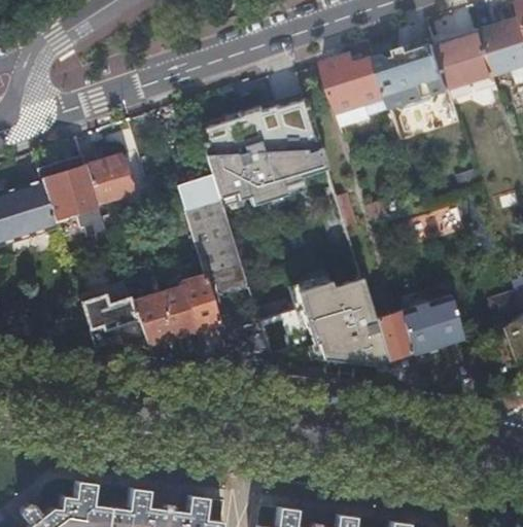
[(522,21),(484,33),(497,75),(522,66),(522,21)]
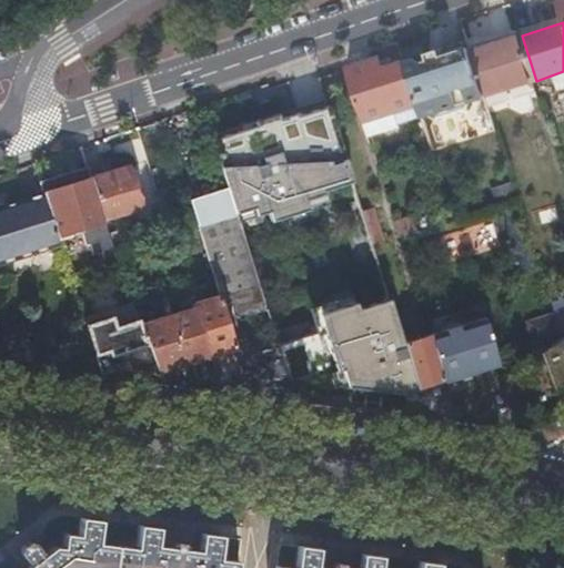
[(474,52),(489,95),(536,81),(522,36),(522,37),(474,52)]
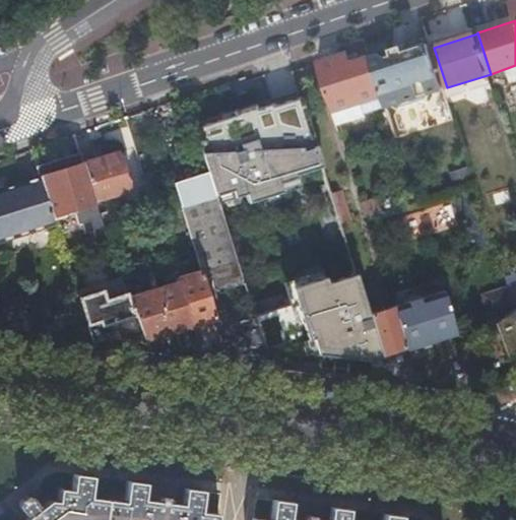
[(407,53),(431,46),(429,40),(405,47),(407,53)]
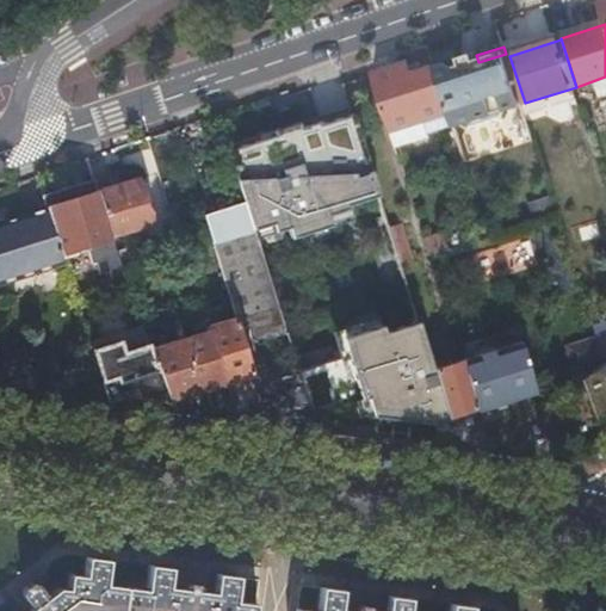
[(507,107),(524,102),(509,56),(509,53),(506,54),(478,62),(477,62),(476,61),(475,59),(474,57),(471,57),(470,57),(468,57),(465,59),(464,61),(463,62),(463,65),(464,67),(458,68),(441,73),(456,123),(463,121),(470,125),(502,115),(507,107)]
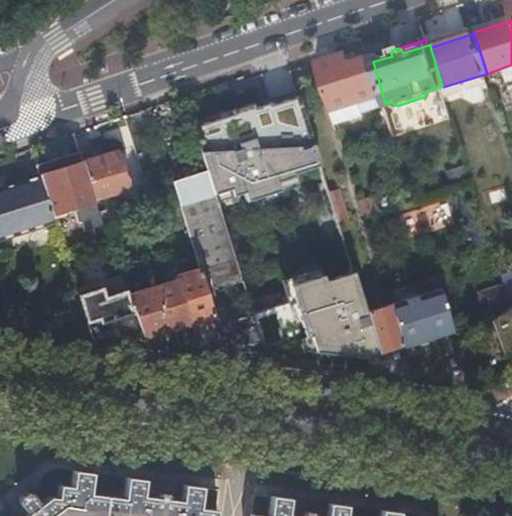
[(349,53),(341,56),(344,67),(352,63),(349,53)]
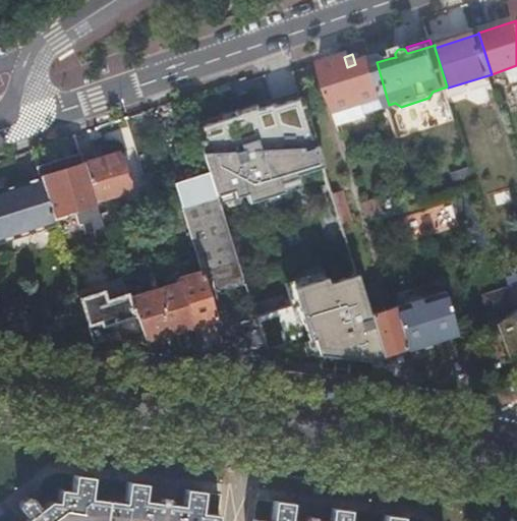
[(344,57),(320,64),(320,65),(331,99),(335,113),(339,124),(339,126),(368,117),(367,115),(364,105),(385,99),(387,98),(375,58),(355,64),(347,67),(344,57)]
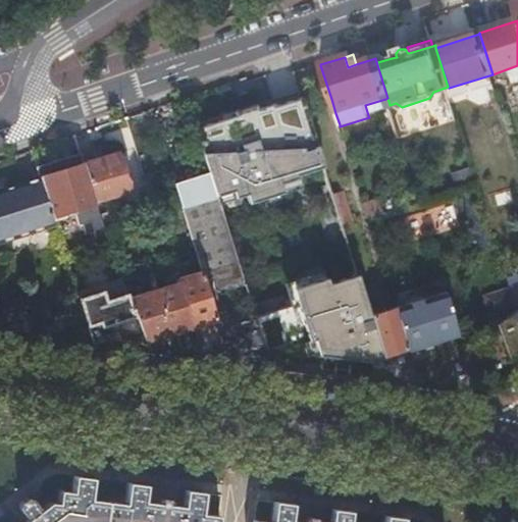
[(297,72),(192,106),(206,153),(312,118),(297,72)]
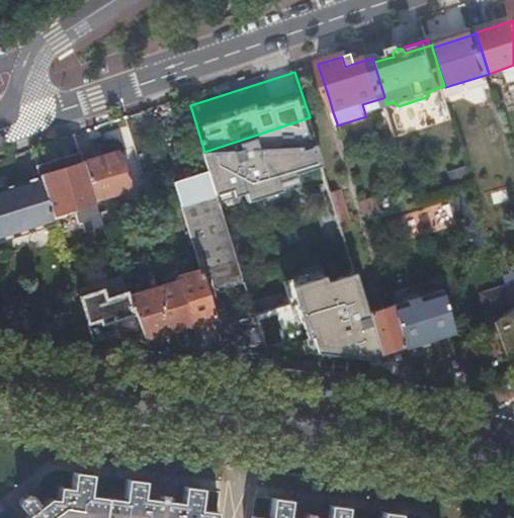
[(383,104),(382,98),(362,104),(365,114),(377,110),(383,104)]
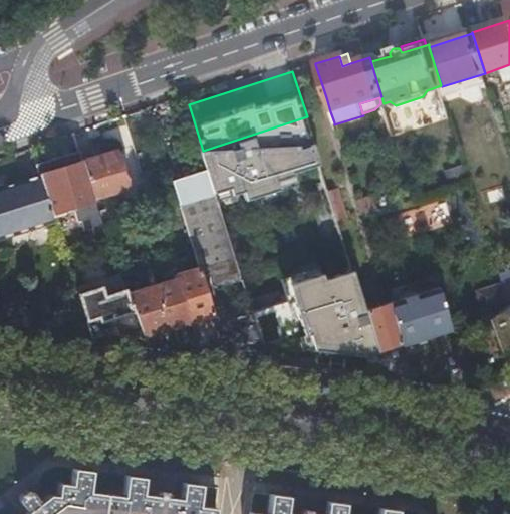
[(315,145),(309,123),(297,129),(303,149),(315,145)]
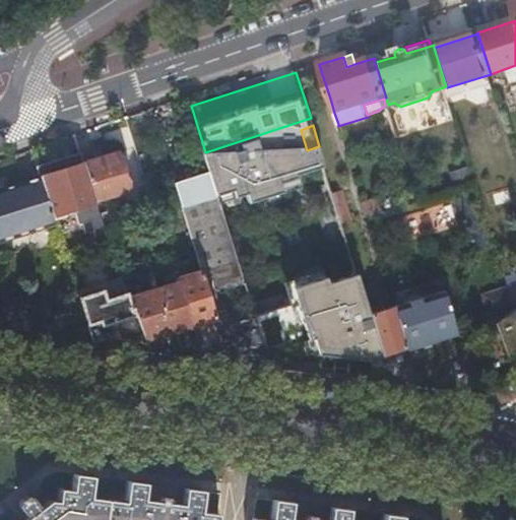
[(319,146),(307,150),(330,231),(344,225),(319,146)]
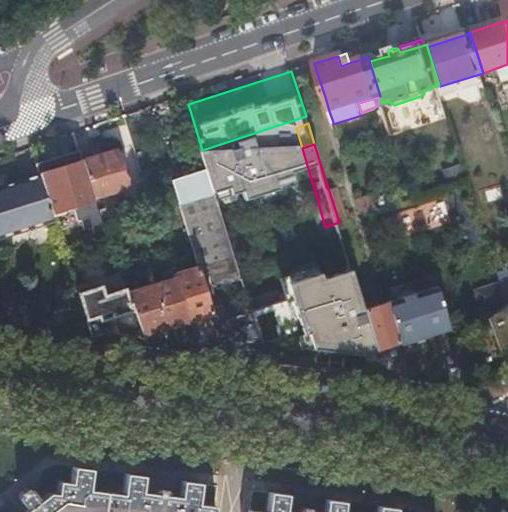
[(83,152),(67,157),(69,167),(86,162),(83,152)]
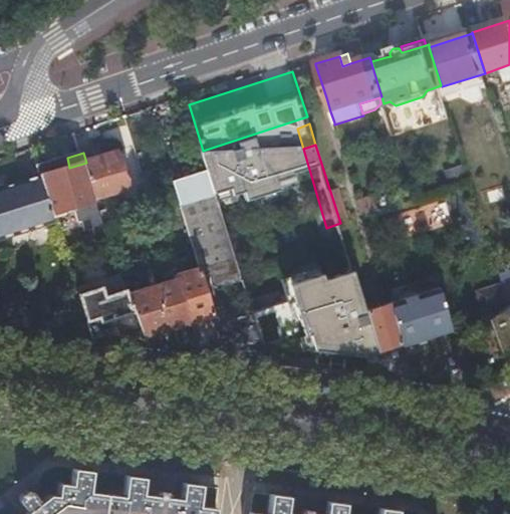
[(120,153),(86,163),(98,201),(131,190),(120,153)]
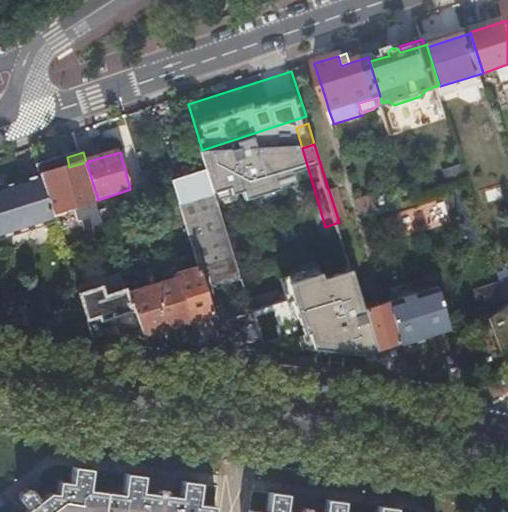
[(41,165),(43,173),(56,213),(69,209),(71,213),(76,212),(80,224),(93,221),(100,246),(109,243),(120,277),(123,278),(125,277),(112,241),(98,200),(86,162),(69,167),(67,157),(41,165)]
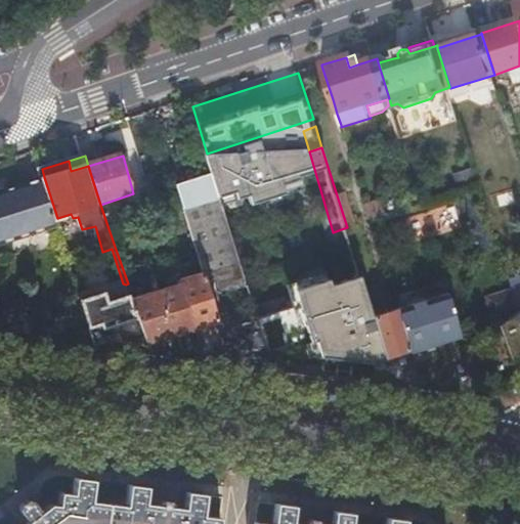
[(192,233),(206,274),(213,299),(248,289),(225,213),(213,174),(178,185),(192,233)]
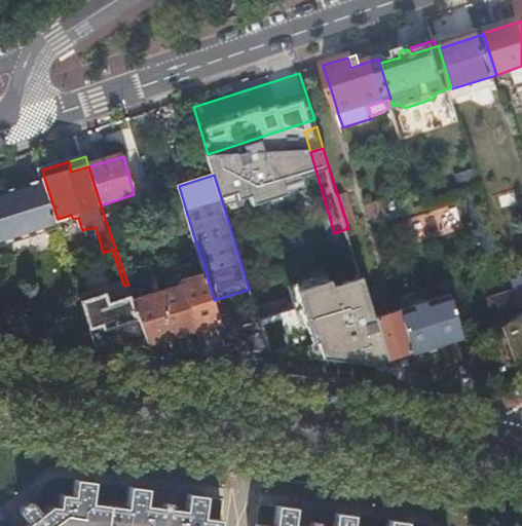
[(44,178),(0,191),(0,243),(59,226),(58,219),(44,178)]
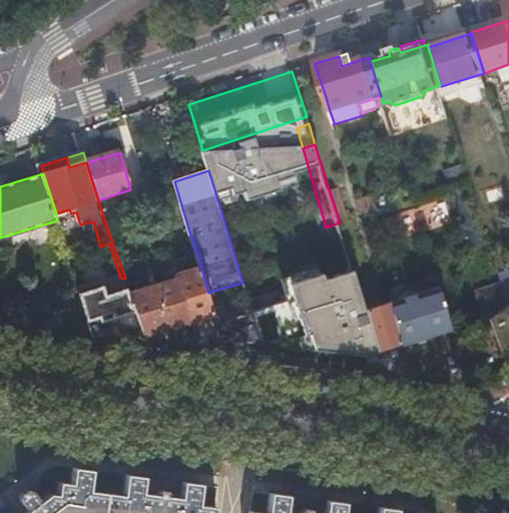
[(176,277),(177,281),(191,323),(216,316),(208,293),(201,269),(176,277)]
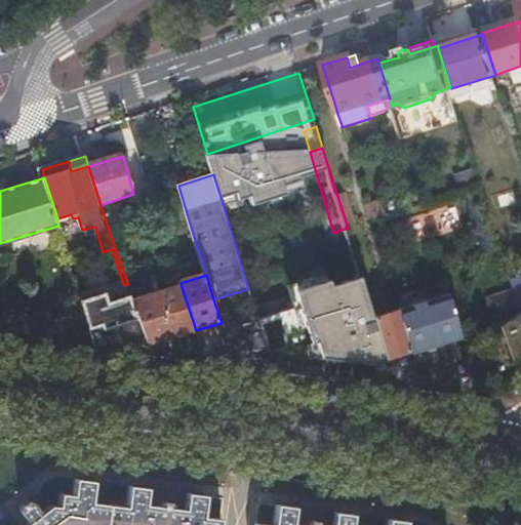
[(376,317),(363,278),(289,301),(298,330),(290,333),(298,357),(335,344),(338,348),(382,333),(376,317)]
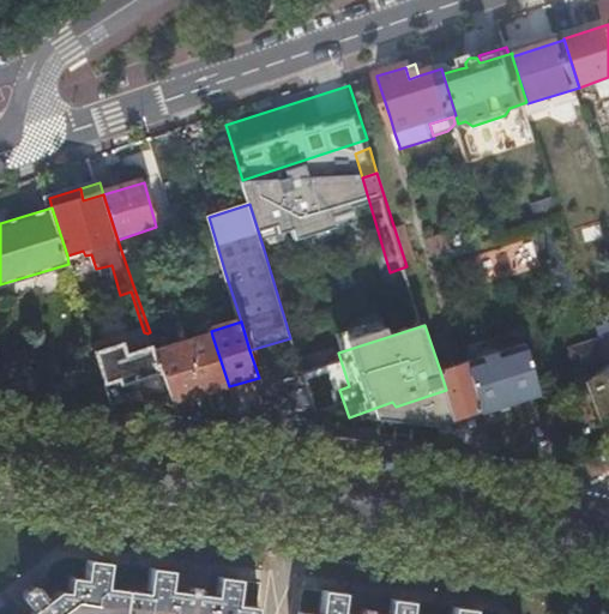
[(186,344),(182,345),(188,368),(192,367),(200,395),(229,386),(212,336),(186,344)]
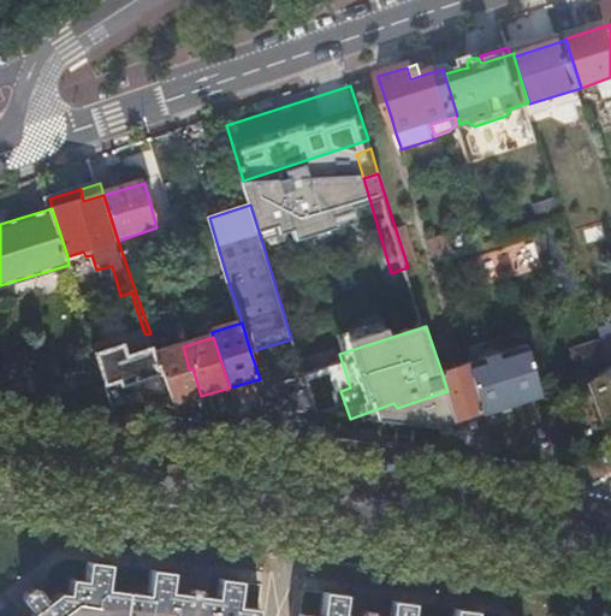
[(183,347),(158,354),(176,403),(201,396),(193,368),(189,369),(183,347)]
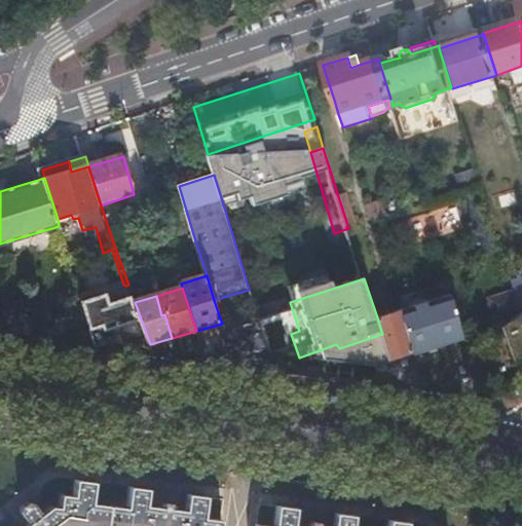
[(452,296),(401,310),(414,352),(464,338),(452,296)]
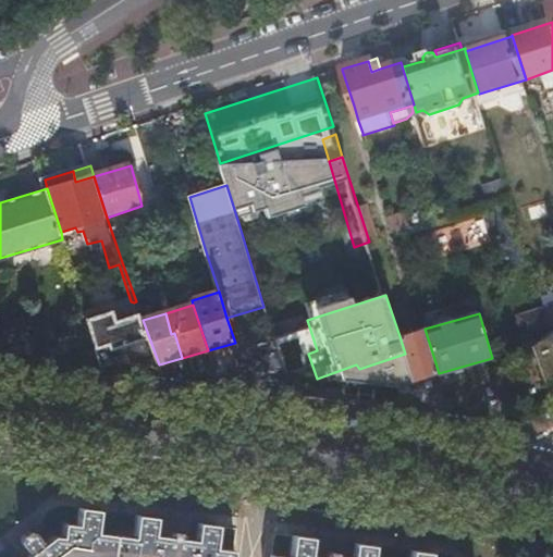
[(400,336),(405,354),(414,382),(439,373),(425,329),(400,336)]
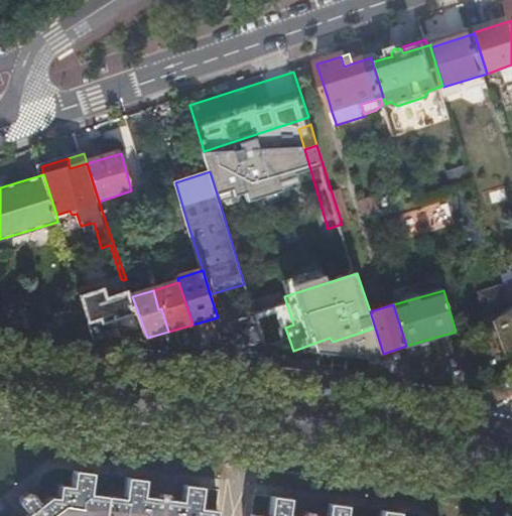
[(511,309),(492,321),(507,357),(511,355),(511,309)]
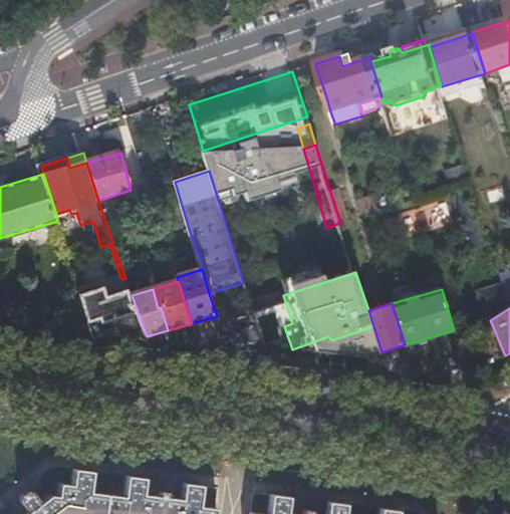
[(185,499),(172,497),(172,496),(172,494),(172,493),(171,492),(171,491),(169,490),(168,489),(167,488),(166,488),(164,487),(163,488),(162,488),(160,489),(159,490),(158,491),(157,492),(157,493),(157,494),(157,496),(145,494),(146,479),(129,477),(128,497),(92,492),(95,472),(76,469),(75,486),(63,484),(61,497),(52,496),(42,502),(35,493),(34,492),(33,491),(32,491),(30,490),(29,490),(27,490),(26,490),(25,491),(23,492),(22,492),(22,494),(21,495),(20,496),(20,498),(20,499),(20,501),(21,502),(29,512),(27,513),(218,513),(219,507),(201,505),(204,487),(186,483),(185,499)]
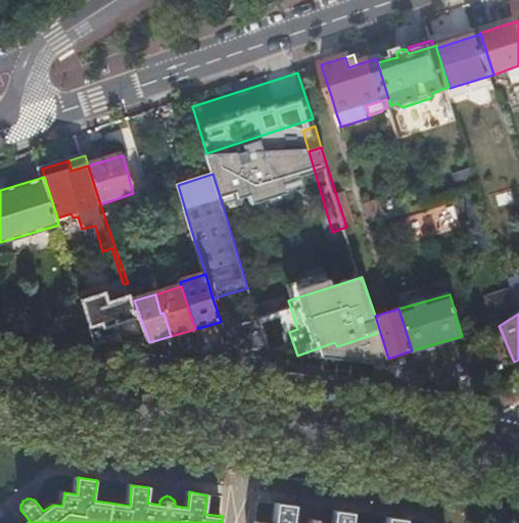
[(335,522),(322,522),(322,520),(321,519),(320,518),(319,517),(318,517),(317,516),(315,516),(314,516),(313,516),(311,517),(310,517),(309,518),(308,519),(307,521),(307,522),(304,522),(295,522),(296,506),(278,503),(276,522),(267,522),(258,522),(257,522),(407,522),(408,520),(390,517),(389,522),(352,522),(354,513),(336,511),(335,522)]
